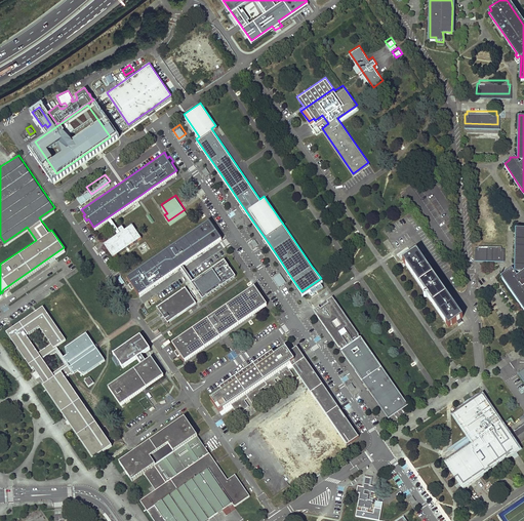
[(208,217),(126,274),(129,279),(127,281),(130,285),(132,284),(138,292),(159,277),(178,264),(205,245),(220,235),(215,227),(217,226),(215,224),(214,222),(212,223),(208,217)]
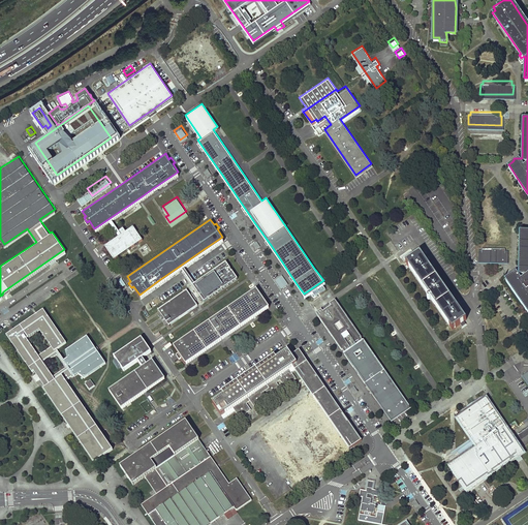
[(142,236),(132,223),(125,228),(122,224),(119,227),(121,230),(104,242),(113,255),(142,236)]
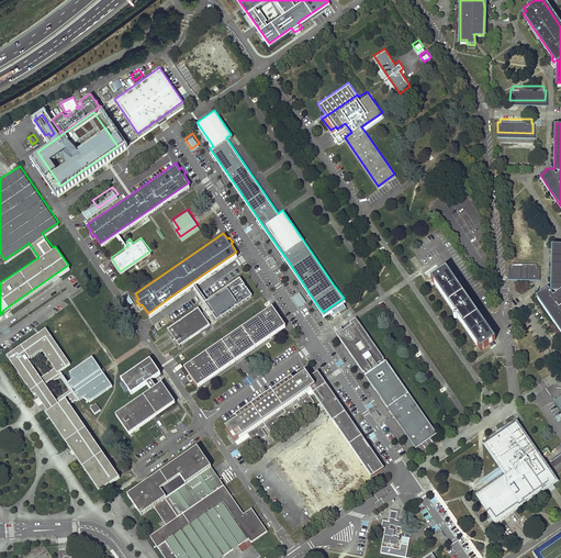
[(560,243),(553,243),(552,280),(551,289),(548,288),(543,288),(543,290),(537,294),(560,330),(560,243)]
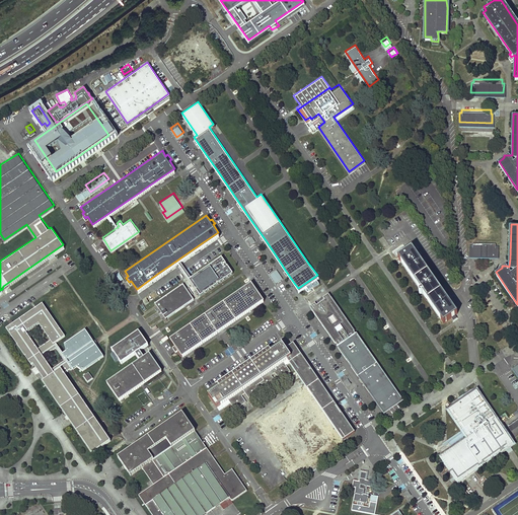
[(401,225),(385,234),(388,241),(405,232),(401,225)]
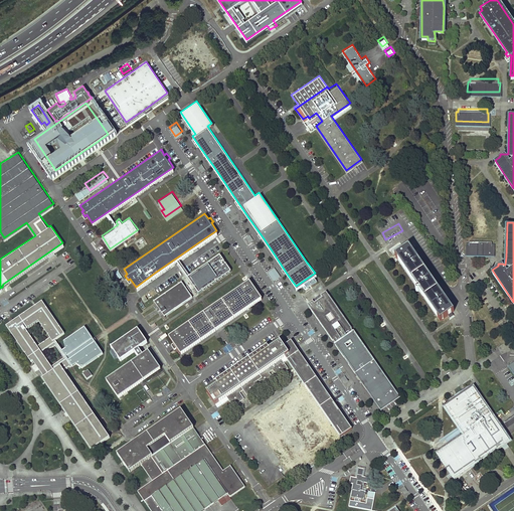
[(491,242),(491,238),(482,238),(468,238),(468,240),(468,242),(466,242),(466,251),(482,251),(491,251),(493,251),(493,242),(491,242)]
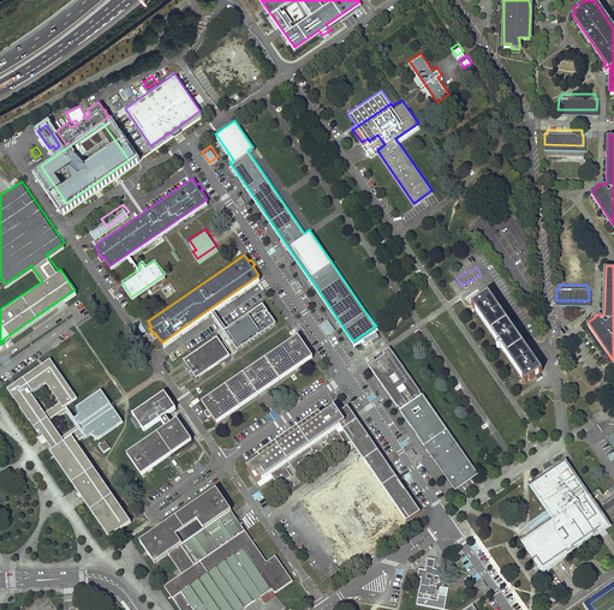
[(541,366),(487,289),(482,293),(481,293),(471,300),(525,377),(537,369),(541,366)]
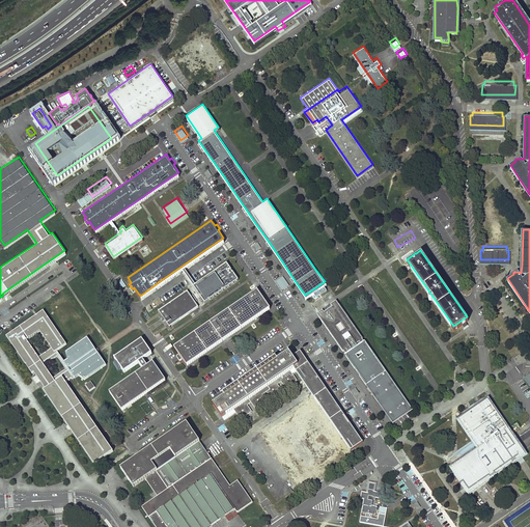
[(195,281),(192,283),(204,299),(239,276),(226,259),(195,281)]
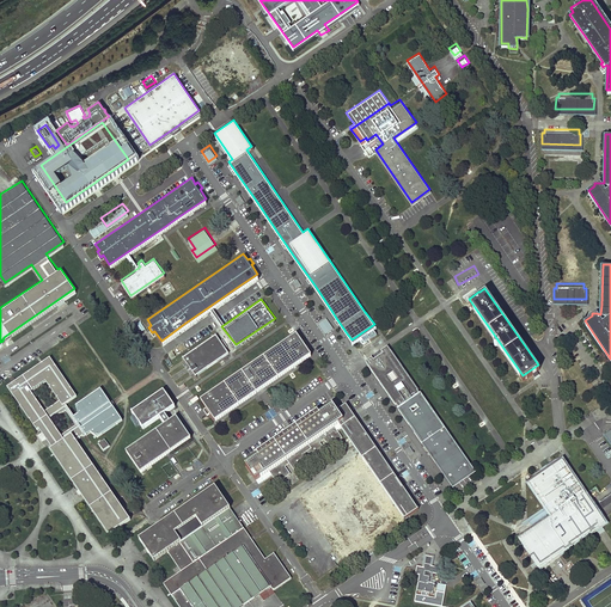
[(208,409),(214,420),(240,402),(258,390),(291,367),(312,354),(305,343),(307,341),(305,338),(304,336),(301,337),(297,330),(249,362),(248,362),(246,363),(200,396),(205,404),(202,405),(203,406),(206,411),(208,409)]
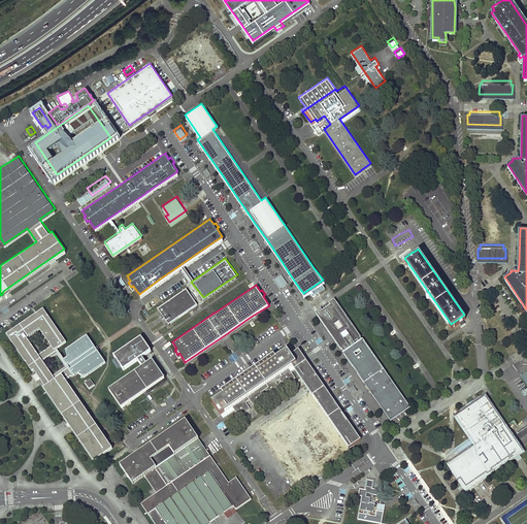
[(186,286),(157,305),(167,321),(188,307),(191,304),(193,307),(198,304),(188,289),(186,286)]
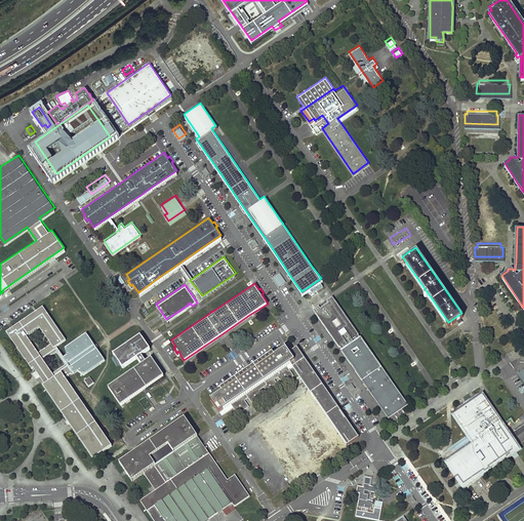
[(331,294),(313,307),(330,332),(340,348),(360,334),(331,294)]
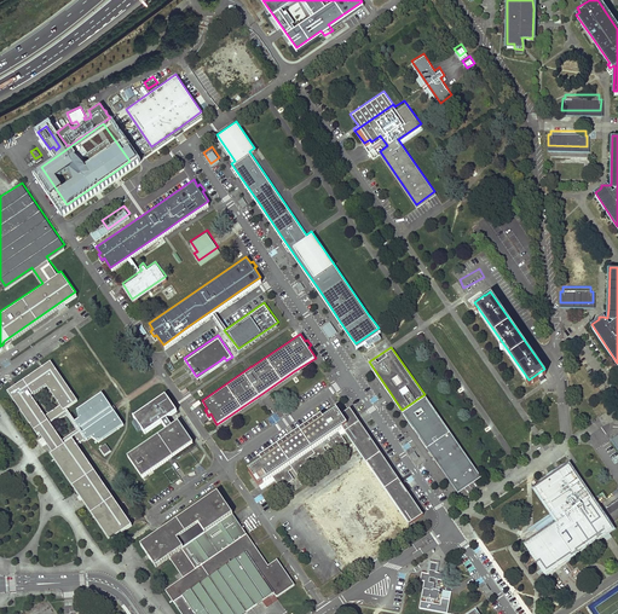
[(39,429),(41,427),(45,430),(41,433),(46,440),(50,438),(53,444),(111,404),(102,389),(76,406),(79,415),(74,417),(65,405),(76,397),(50,358),(7,388),(36,430),(39,429)]
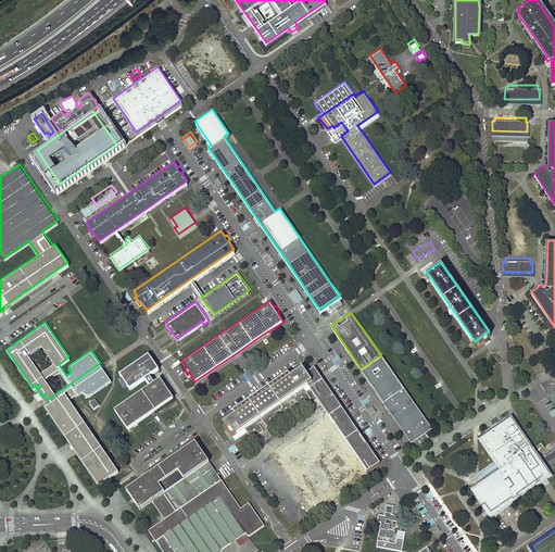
[(149,383),(113,406),(127,426),(173,394),(166,385),(160,375),(153,379),(151,376),(149,373),(159,366),(148,351),(120,372),(129,386),(144,376),(149,383)]
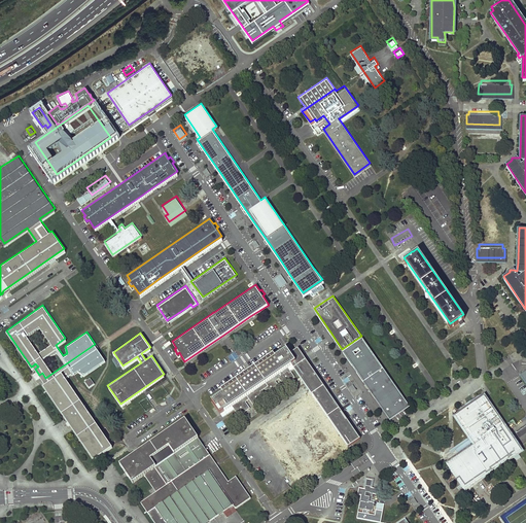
[(382,365),(361,336),(342,349),(353,365),(362,379),(364,378),(380,367),(382,365)]
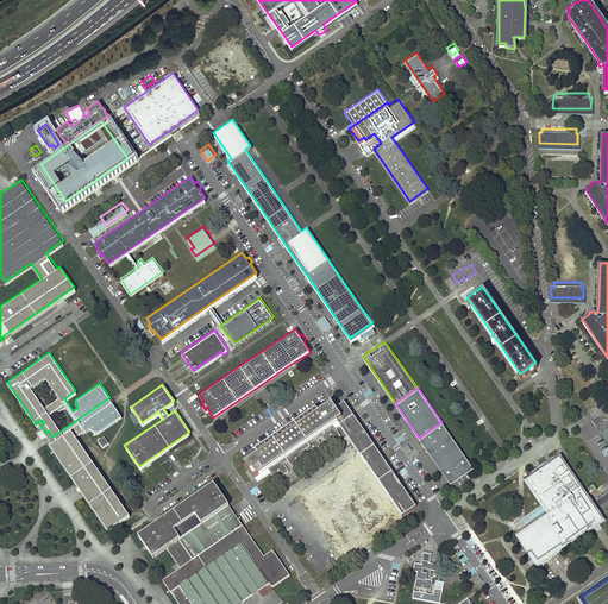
[(50,444),(107,528),(129,513),(74,433),(83,427),(85,428),(91,425),(96,431),(121,414),(110,397),(52,436),(55,440),(51,441),(50,444)]
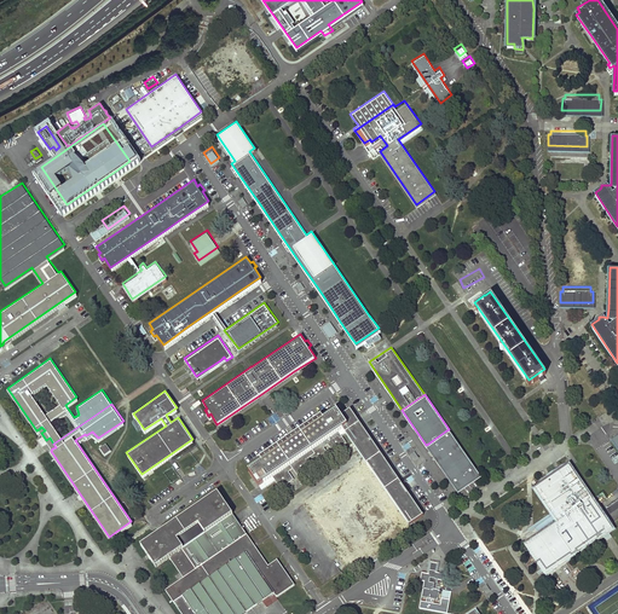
[(344,428),(365,458),(408,520),(421,511),(403,485),(358,420),(348,405),(340,411),(336,405),(333,407),(329,410),(296,433),(248,467),(256,480),(261,485),(275,476),(279,484),(293,475),(288,467),(292,464),(296,471),(310,463),(305,455),(310,452),(315,459),(328,451),(323,442),(327,440),(333,447),(346,439),(340,430),(344,428)]
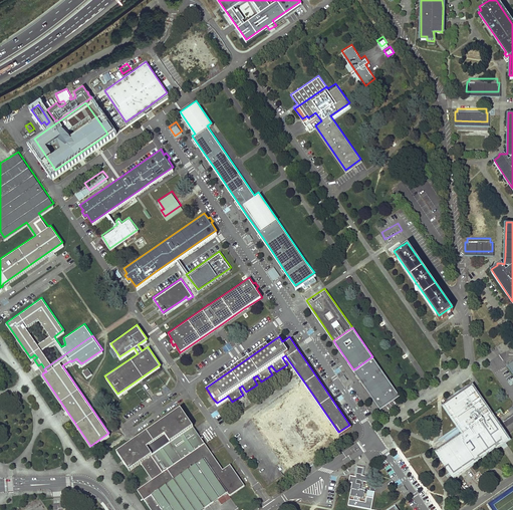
[(370,357),(355,368),(363,380),(372,394),(373,398),(375,397),(377,404),(382,402),(388,399),(393,395),(396,392),(391,387),(392,386),(388,383),(370,357)]
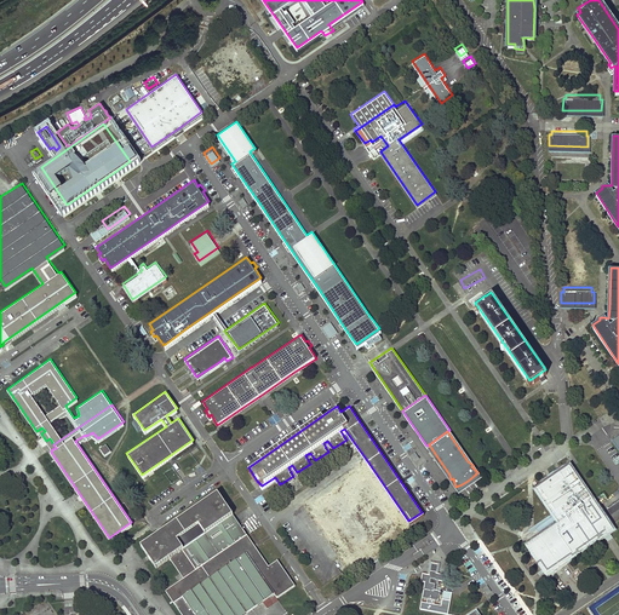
[(105,441),(99,444),(104,452),(110,447),(105,441)]
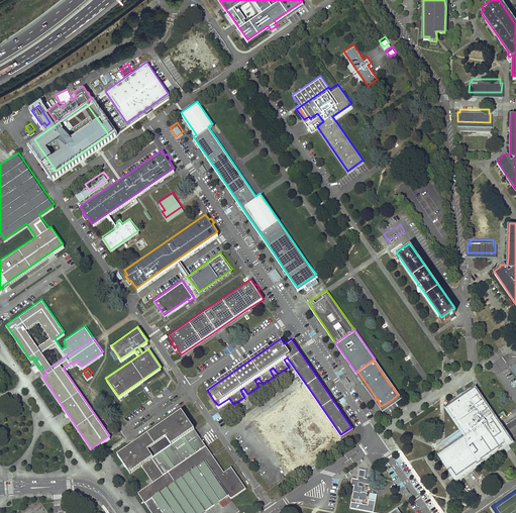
[(345,374),(340,377),(344,382),(348,379),(345,374)]
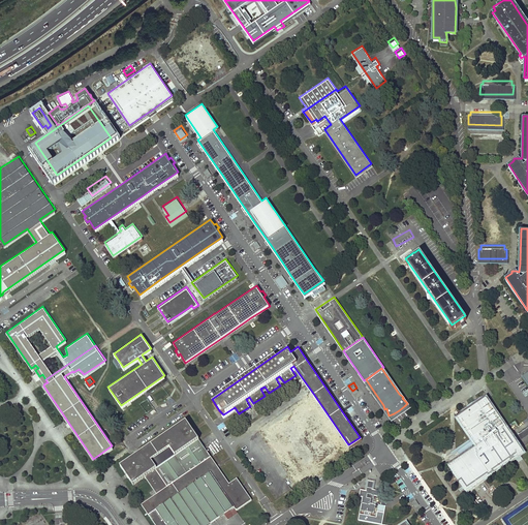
[(462,410),(457,414),(473,438),(476,443),(447,462),(453,470),(460,481),(465,488),(474,482),(522,449),(485,395),(483,397),(479,393),(465,403),(460,406),(462,410)]
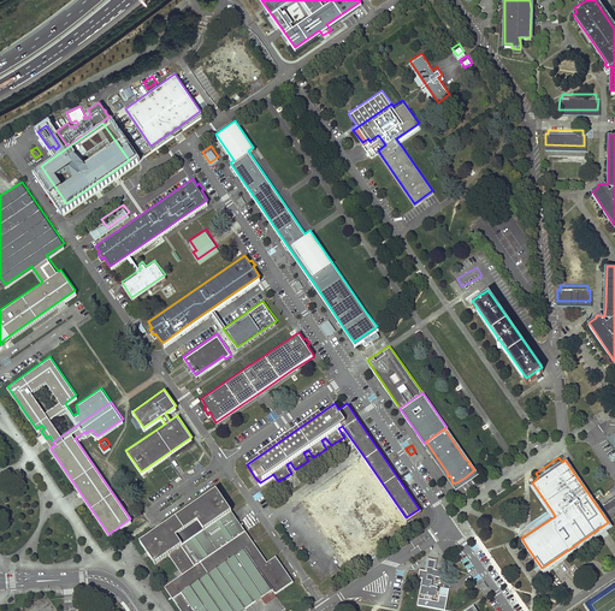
[(216,486),(140,538),(154,559),(167,550),(182,569),(164,582),(183,610),(231,610),(271,585),(273,589),(291,576),(275,552),(266,558),(216,486)]
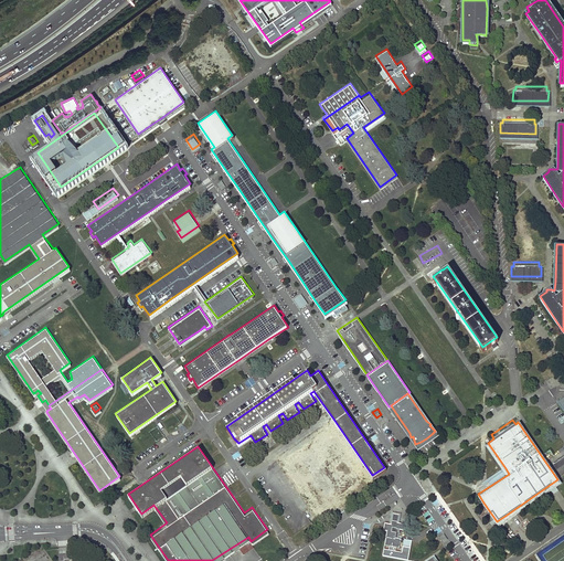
[(389,520),(384,519),(382,528),(385,528),(382,543),(398,547),(401,535),(397,535),(398,527),(403,528),(404,521),(396,520),(398,510),(391,509),(391,511),(390,516),(389,520)]
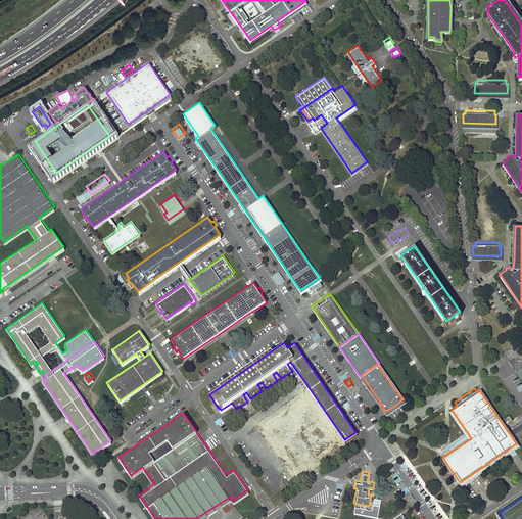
[(387,499),(373,497),(372,503),(385,506),(387,499)]
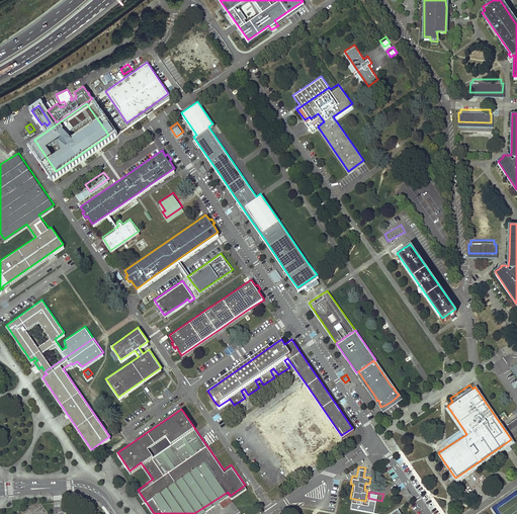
[(403,513),(398,505),(383,513),(403,513)]
